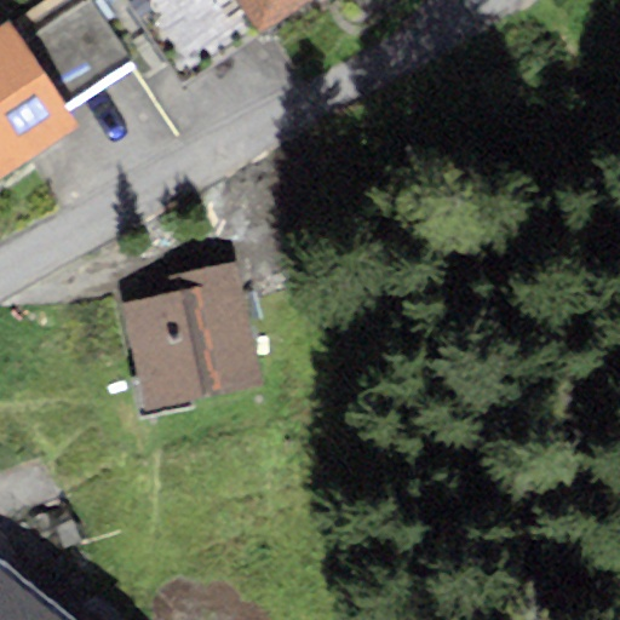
[(49,0),(11,26),(23,42),(84,4),(81,0),(49,0)]
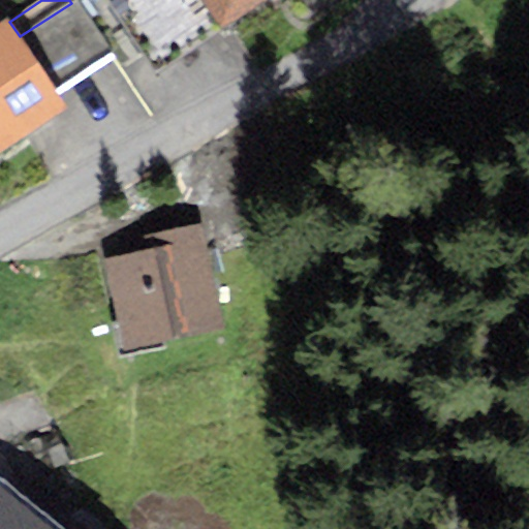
[(20,36),(54,88),(110,51),(75,0),(71,3),(20,36)]
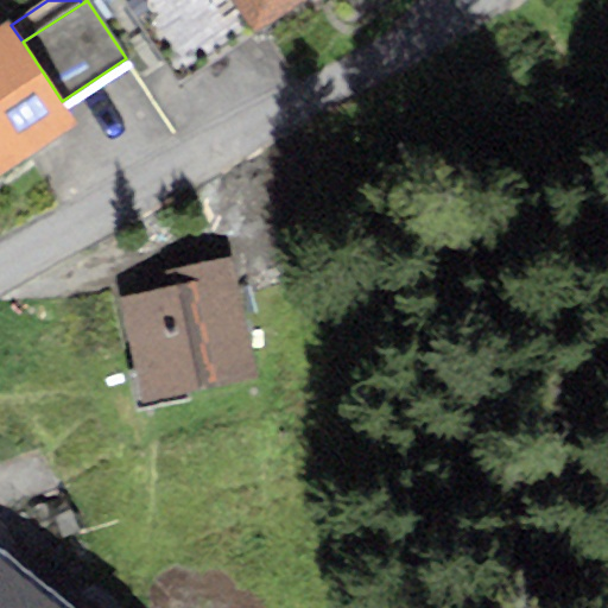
[(229,0),(252,33),(305,0),(229,0)]
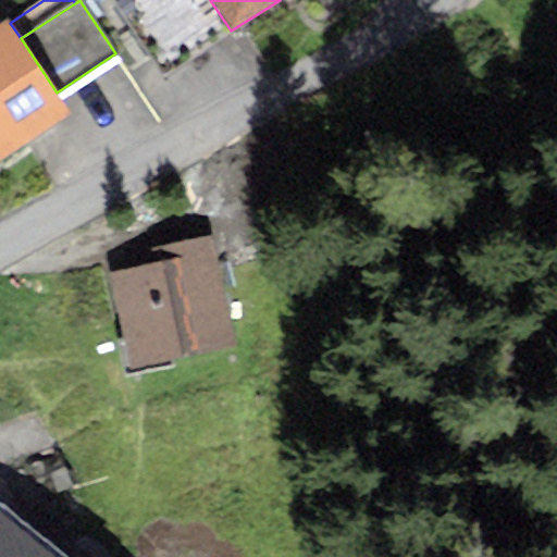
[(0,23),(0,160),(71,114),(57,93),(21,38),(10,23),(8,19),(0,23)]
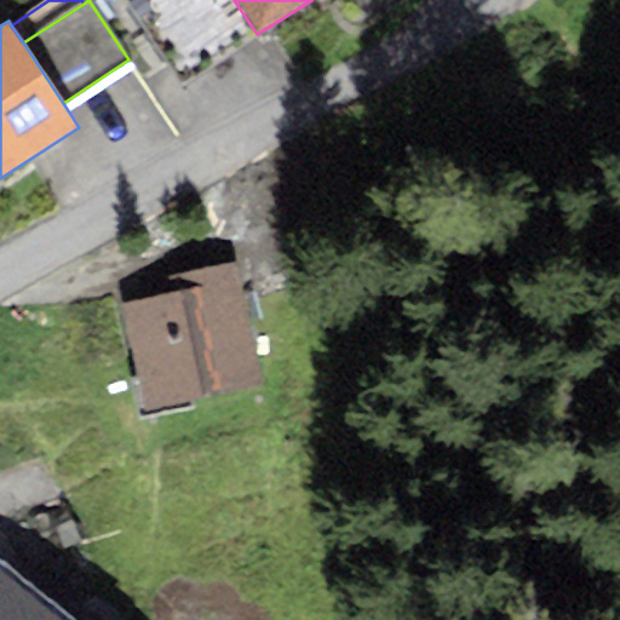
[(145,411),(263,384),(234,260),(171,276),(174,292),(121,304),(145,411)]
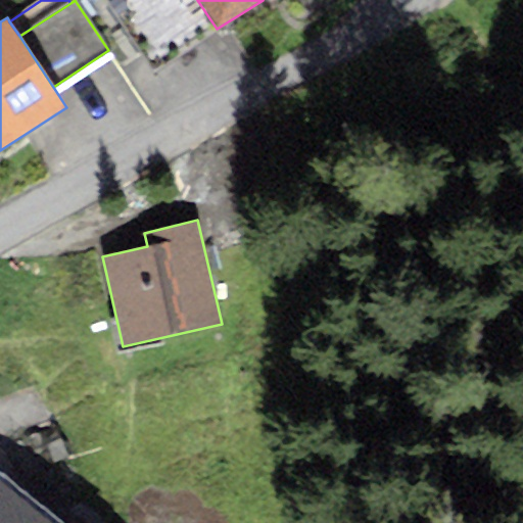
[(59,522),(0,474),(0,522),(59,522)]
